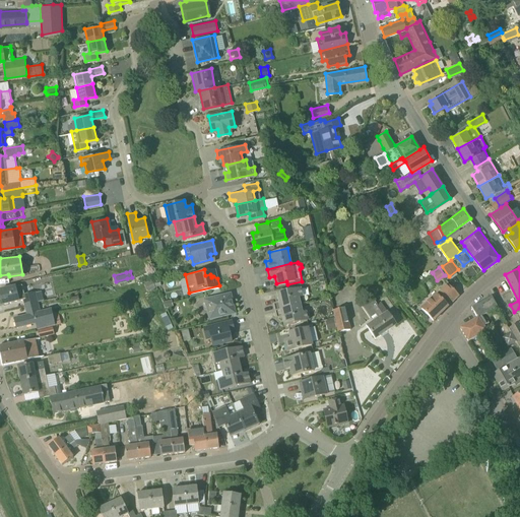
[(160,283),(159,275),(158,275),(152,276),(156,284),(160,283)]
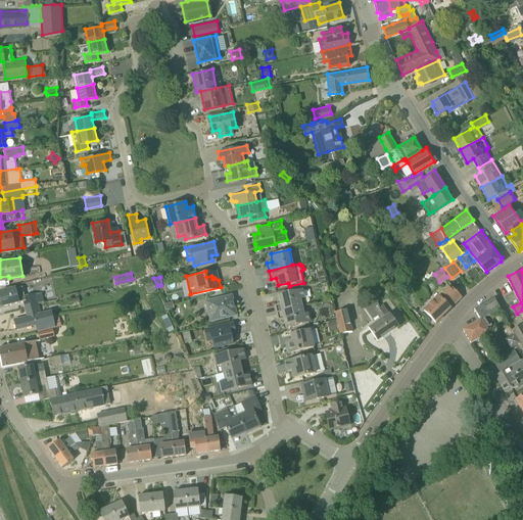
[(152,279),(145,282),(148,291),(156,287),(152,279)]
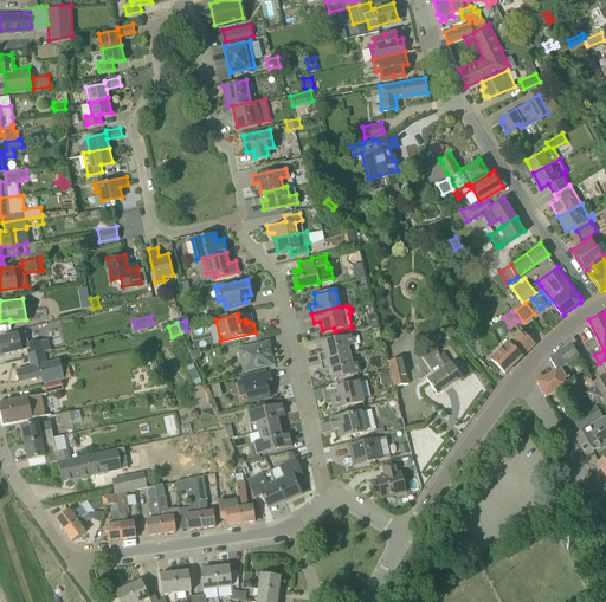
[(468,334),(474,329),(470,323),(464,328),(468,334)]
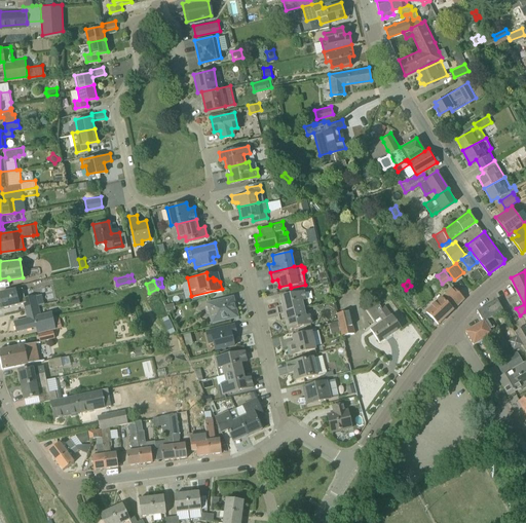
[(463,296),(452,285),(426,310),(438,323),(452,308),(452,307),(463,296)]
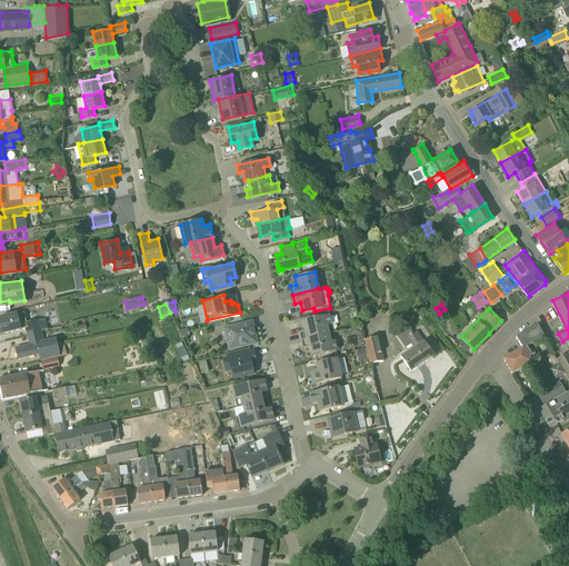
[(28,333),(40,329),(38,318),(19,323),(17,311),(0,315),(0,318),(3,331),(26,326),(28,333)]
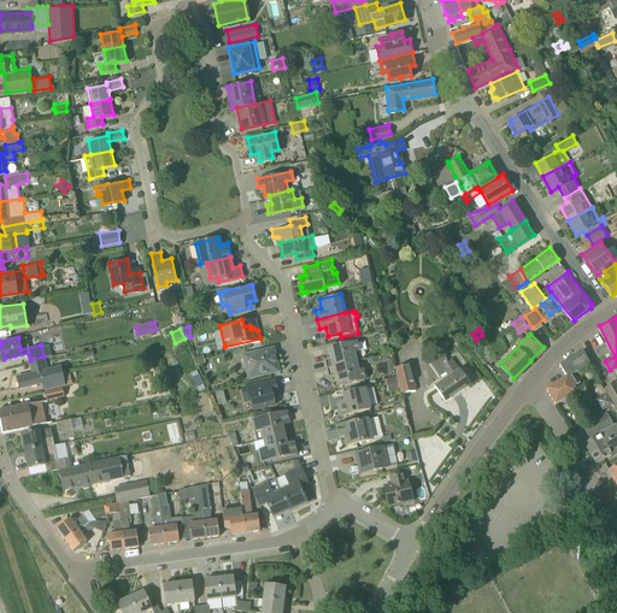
[(325,366),(356,359),(354,349),(358,348),(357,340),(328,346),(331,357),(324,358),(325,366)]
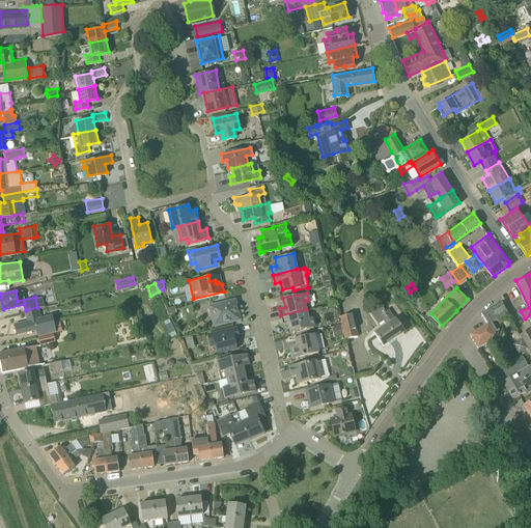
[(211,305),(215,323),(239,317),(234,299),(211,305)]
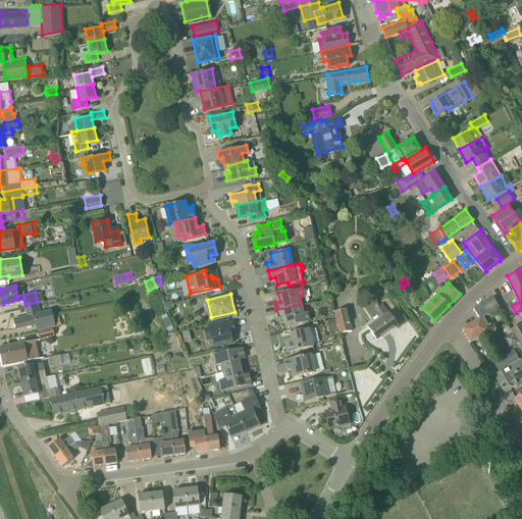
[(500,306),(493,296),(483,301),(489,312),(500,306)]
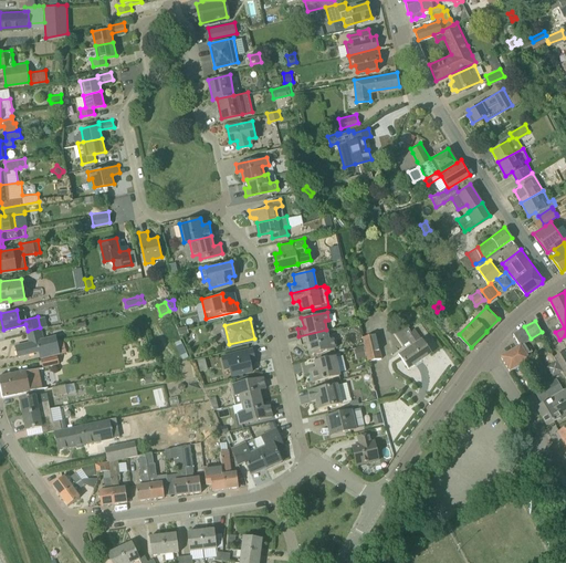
[(395,332),(405,346),(398,352),(408,367),(430,352),(421,339),(413,327),(410,330),(407,323),(395,332)]
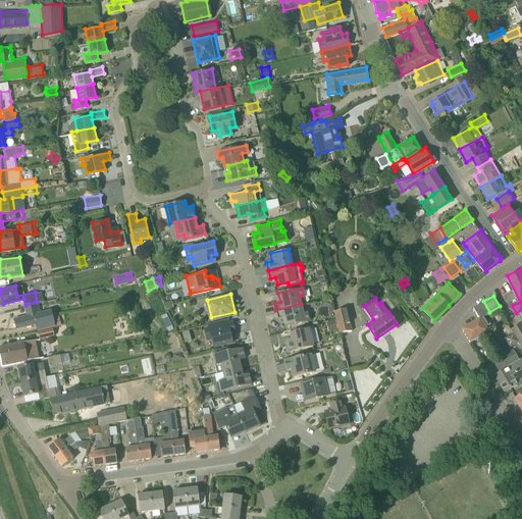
[(479,317),(486,329),(490,327),(489,324),(494,321),(489,312),(483,301),(473,307),(479,317)]
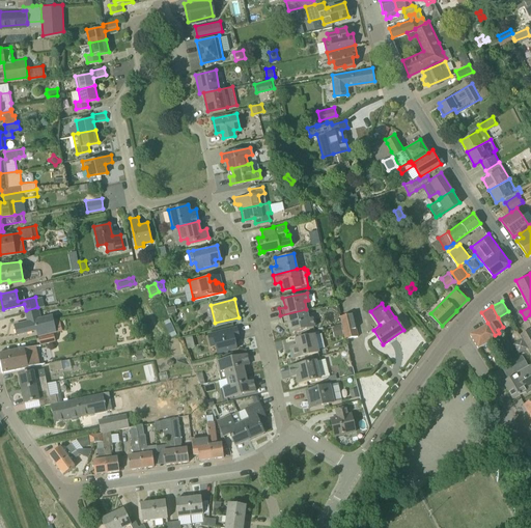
[(43,327),(44,332),(56,330),(52,313),(40,315),(37,307),(26,310),(28,320),(15,323),(17,333),(43,327)]
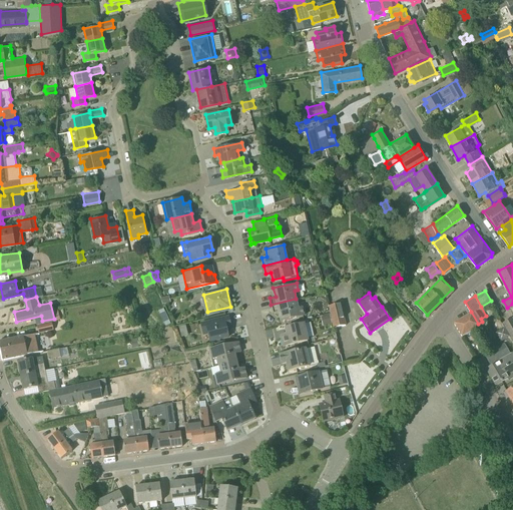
[(298,307),(296,299),(271,305),(273,312),(279,311),(281,319),(304,314),(302,306),(298,307)]
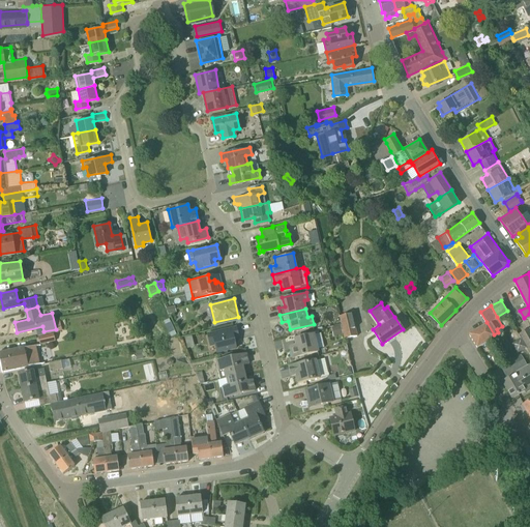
[(357,333),(352,311),(339,314),(345,337),(357,333)]
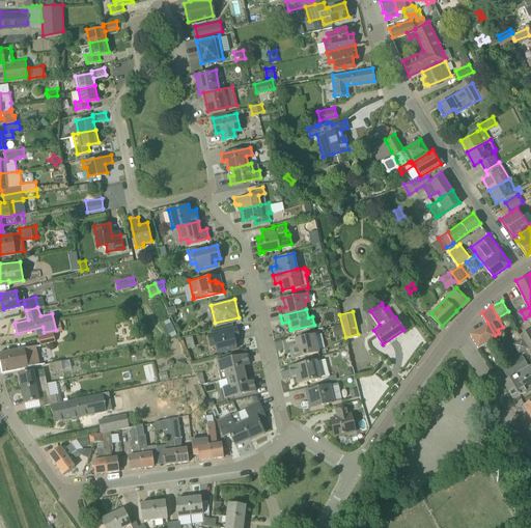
[(486,341),(495,335),(487,323),(478,328),(486,341)]
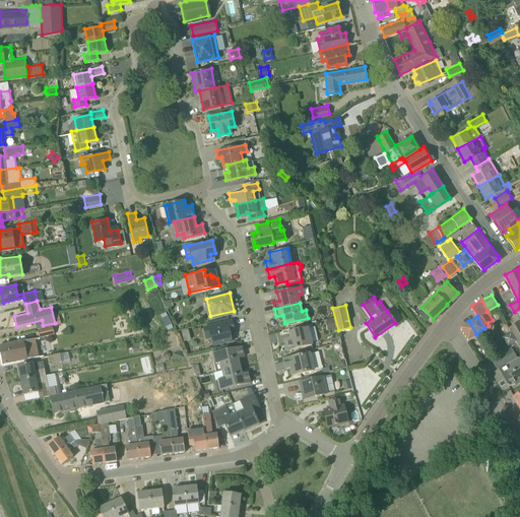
[(336,325),(334,317),(326,319),(328,327),(336,325)]
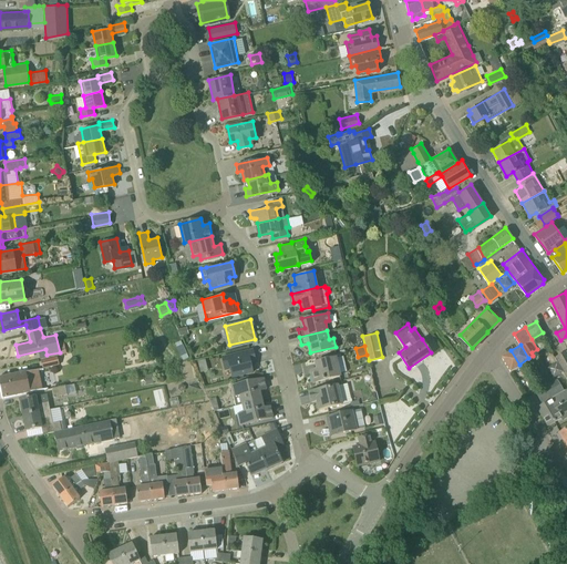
[(225,368),(230,367),(233,375),(253,370),(249,359),(255,358),(253,348),(222,356),(225,368)]
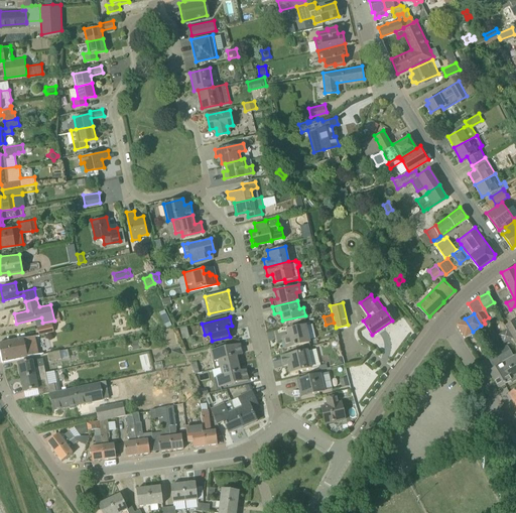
[(507,326),(513,336),(515,342),(515,318),(515,316),(505,323),(507,326)]
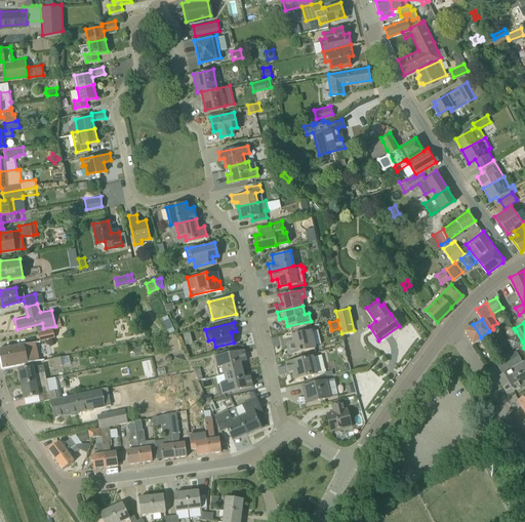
[(465,329),(473,343),(481,337),(473,324),(465,329)]
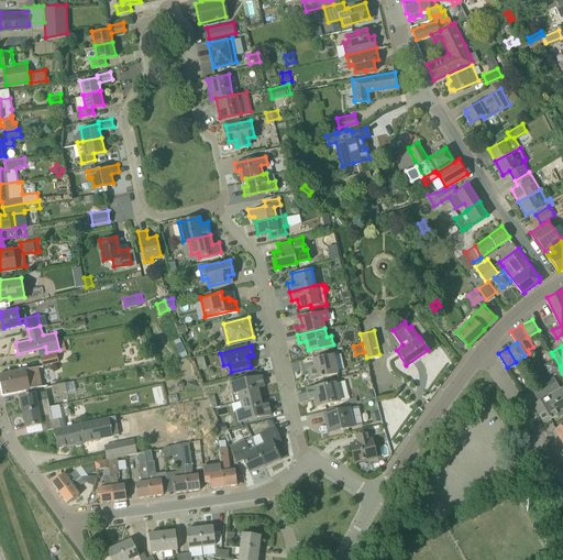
[(40,354),(42,364),(62,359),(59,350),(40,354)]
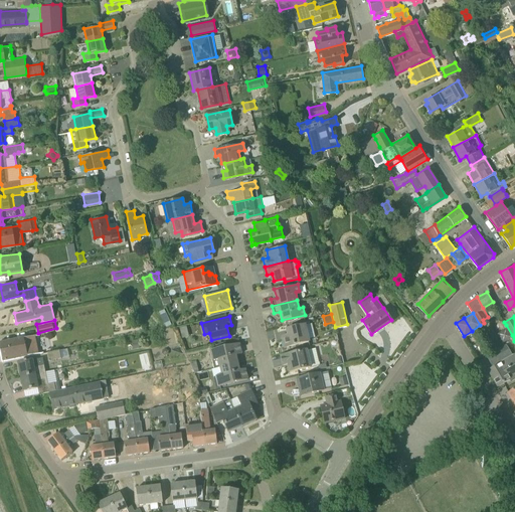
[(284,345),(309,339),(305,323),(286,327),(288,333),(282,335),(284,345)]
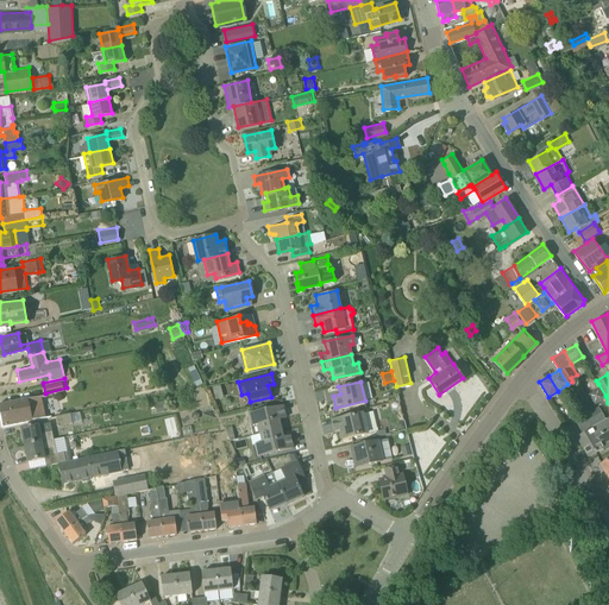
[(27,397),(0,402),(0,415),(2,424),(46,415),(42,395),(27,397)]
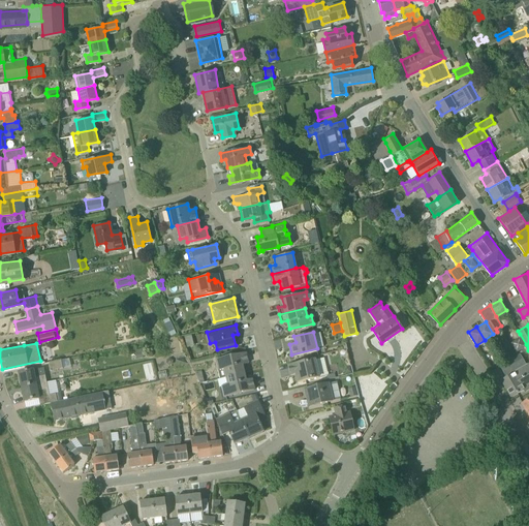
[(135,347),(136,357),(144,356),(142,346),(135,347)]
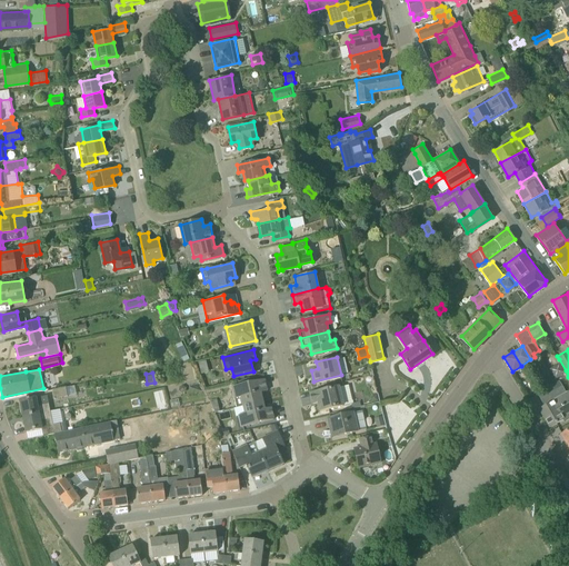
[(265,378),(232,386),(235,396),(236,405),(243,404),(262,399),(260,390),(267,388),(265,378)]
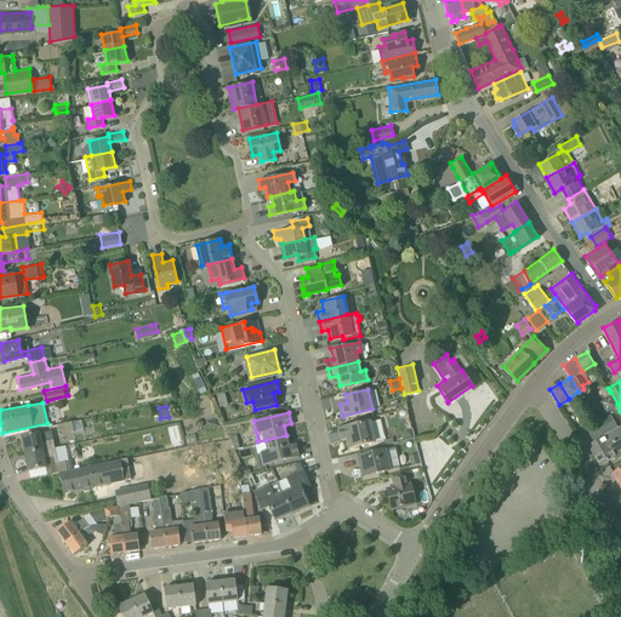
[(616,424),(610,413),(587,427),(593,438),(616,424)]
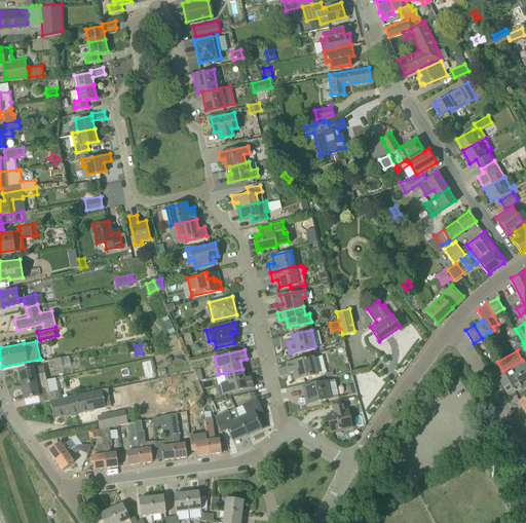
[(48,358),(50,366),(62,364),(61,356),(48,358)]
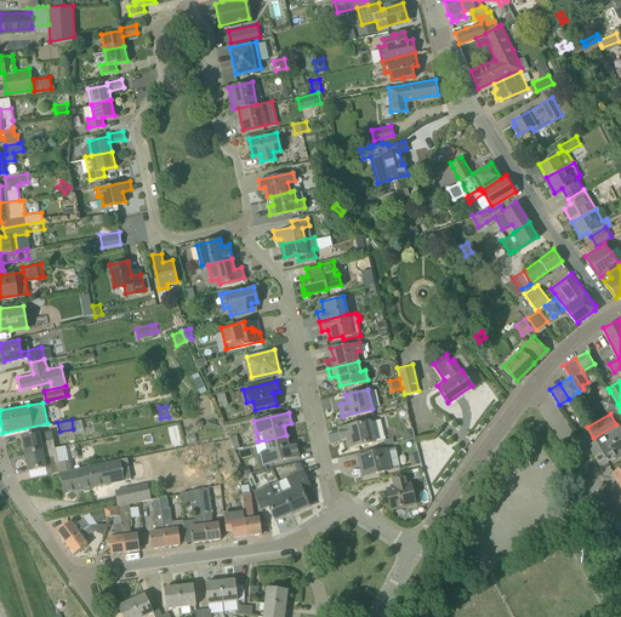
[(341,438),(347,436),(349,446),(374,440),(369,420),(339,427),(341,438)]
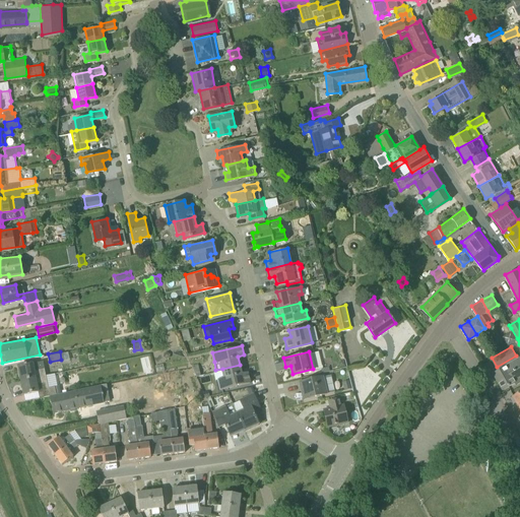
[(515,381),(515,382),(519,379),(519,376),(519,375),(519,374),(519,357),(519,356),(493,372),(503,388),(515,381)]
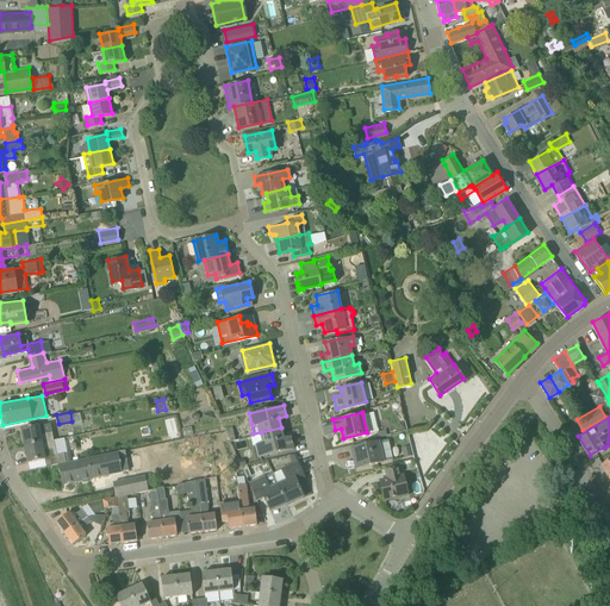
[(25,444),(54,438),(53,430),(50,422),(38,424),(22,426),(25,444)]
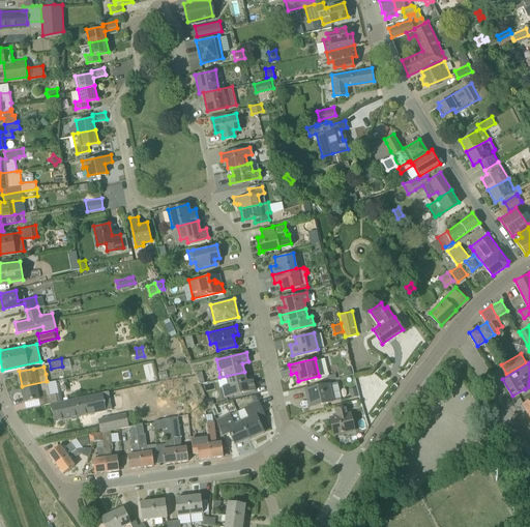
[(203,373),(203,372),(202,369),(196,371),(200,381),(204,380),(203,373)]
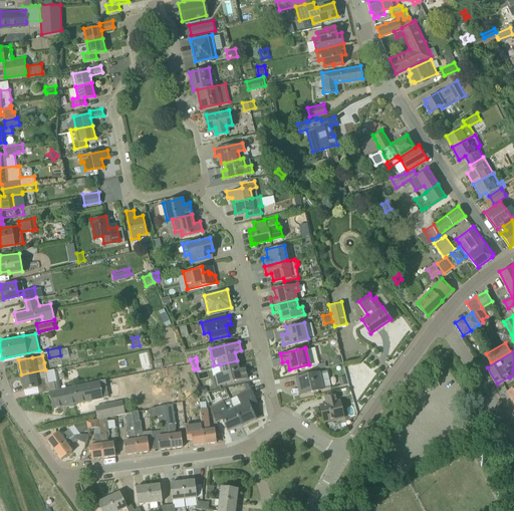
[(237,360),(220,364),(221,372),(216,373),(218,384),(247,376),(245,366),(239,367),(237,360)]
